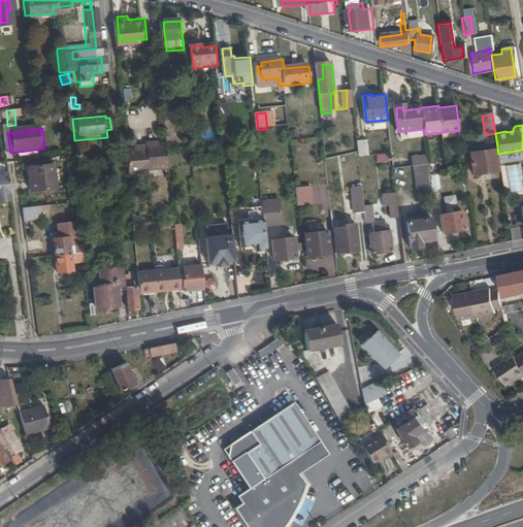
[(130,151),(122,151),(122,154),(124,172),(144,170),(143,168),(164,166),(163,153),(162,144),(154,145),(151,145),(151,143),(141,143),(141,146),(134,146),(134,150),(130,151)]
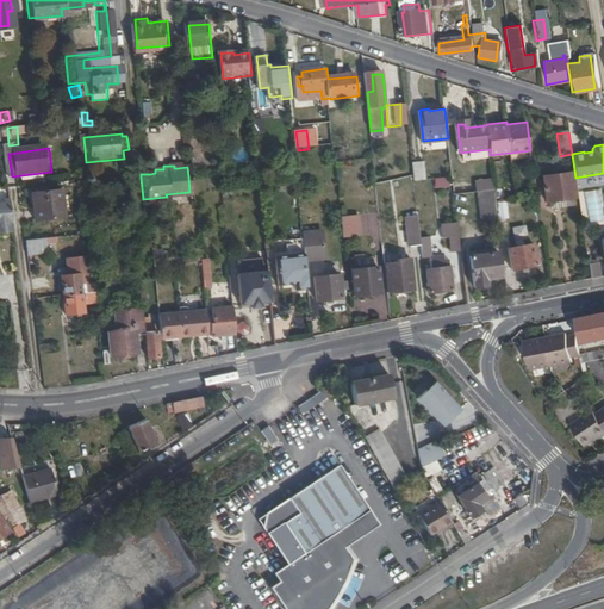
[(415,178),(416,185),(429,184),(427,166),(413,167),(415,178)]
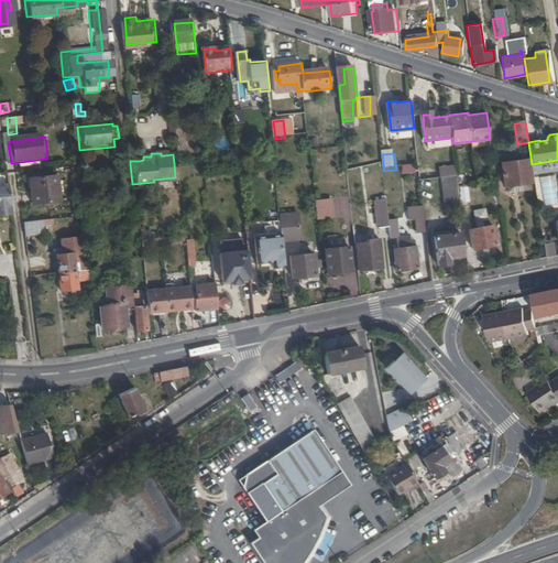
[(502,165),(506,187),(529,184),(532,184),(528,161),(502,165)]
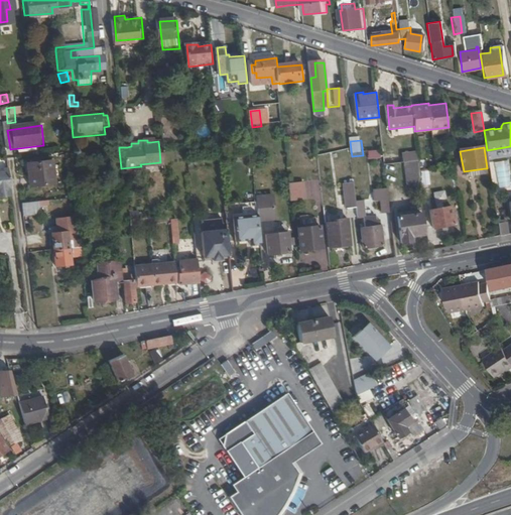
[(364,160),(376,158),(375,150),(363,152),(364,160)]
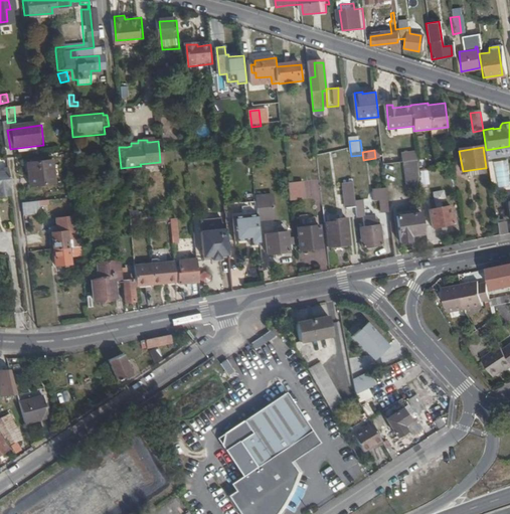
[(56,161),(32,164),(33,177),(36,177),(37,187),(59,184),(56,161)]
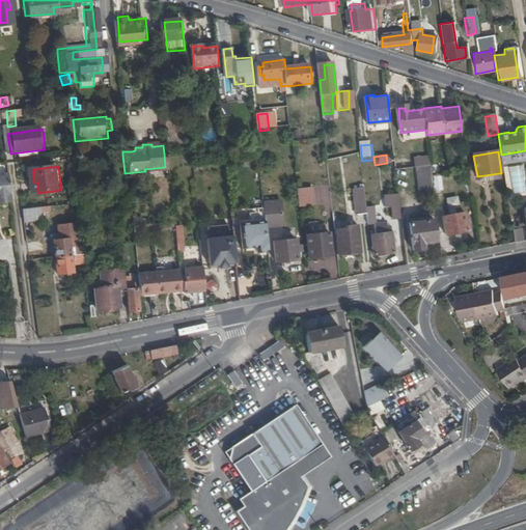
[(419,197),(435,195),(432,175),(431,166),(415,168),(419,197)]
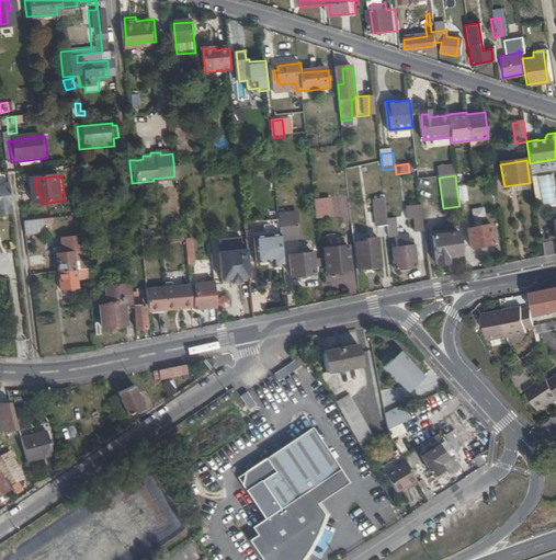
[(3,214),(18,213),(13,182),(0,183),(0,208),(3,208),(3,214)]
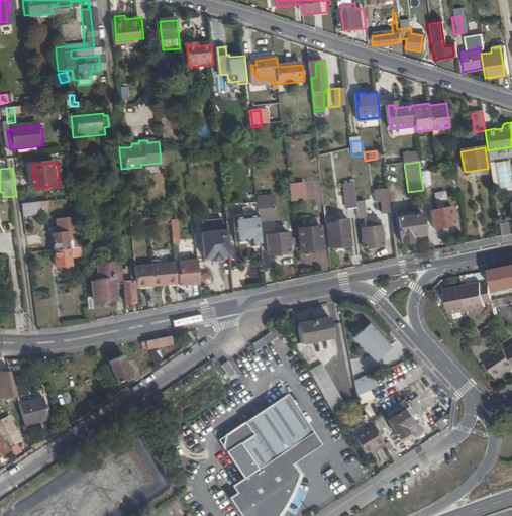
[(486,169),(465,172),(465,179),(487,176),(486,169)]
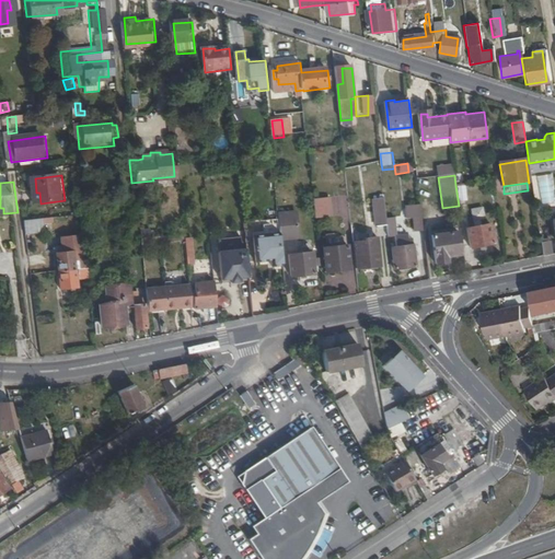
[(466,184),(458,185),(460,201),(469,201),(466,184)]
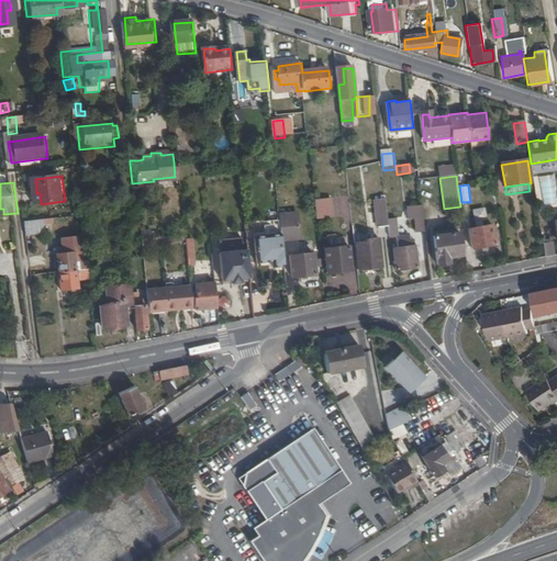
[(333,201),(315,202),(318,222),(335,220),(333,201)]
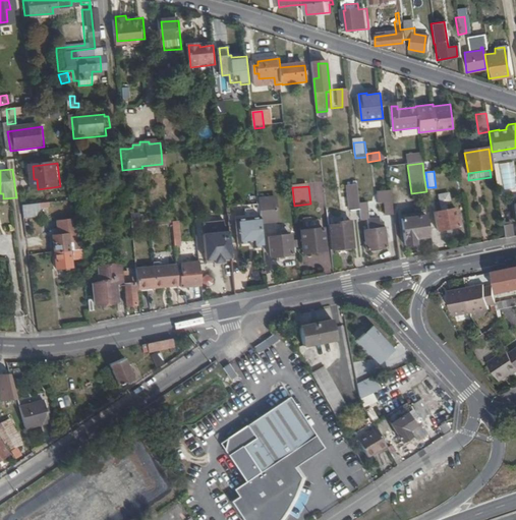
[(352,213),(361,212),(362,222),(368,221),(366,206),(361,207),(358,186),(349,187),(352,213)]
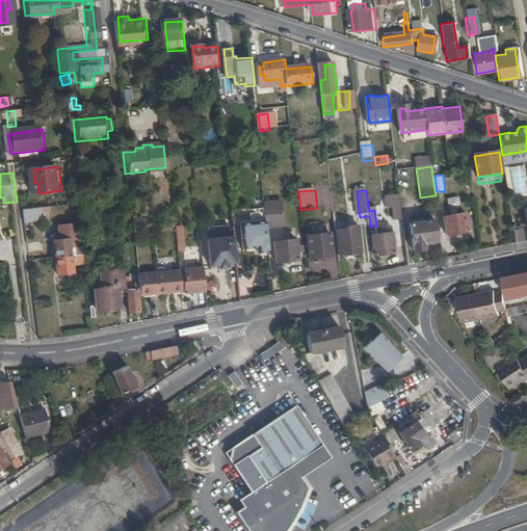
[(242,193),(233,193),(234,211),(244,211),(242,193)]
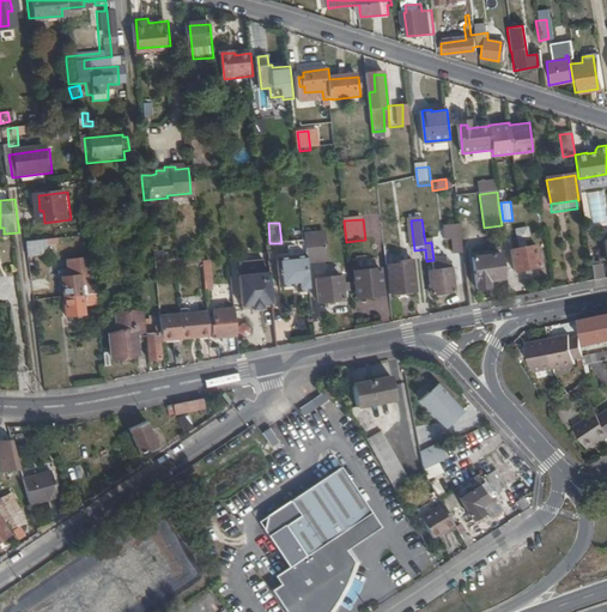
[(530,240),(529,228),(516,230),(520,249),(511,250),(515,272),(540,267),(536,246),(527,247),(526,240),(530,240)]
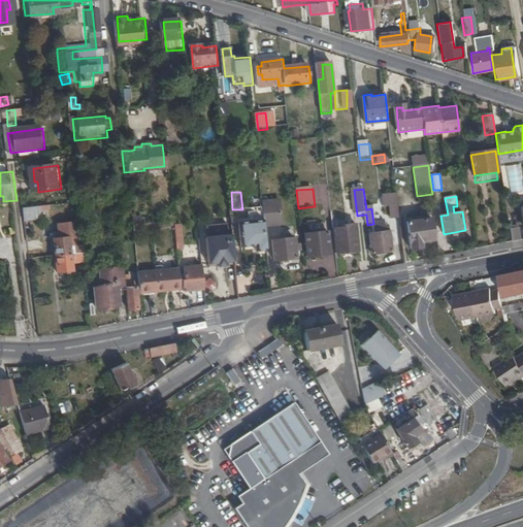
[(391,220),(399,219),(398,205),(389,206),(391,220)]
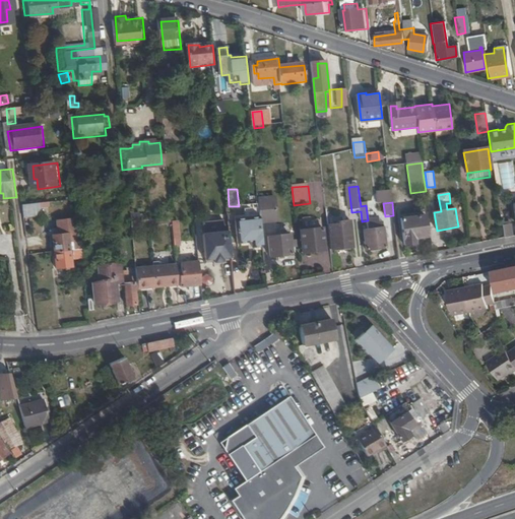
[(27,218),(47,215),(45,203),(26,205),(27,218)]
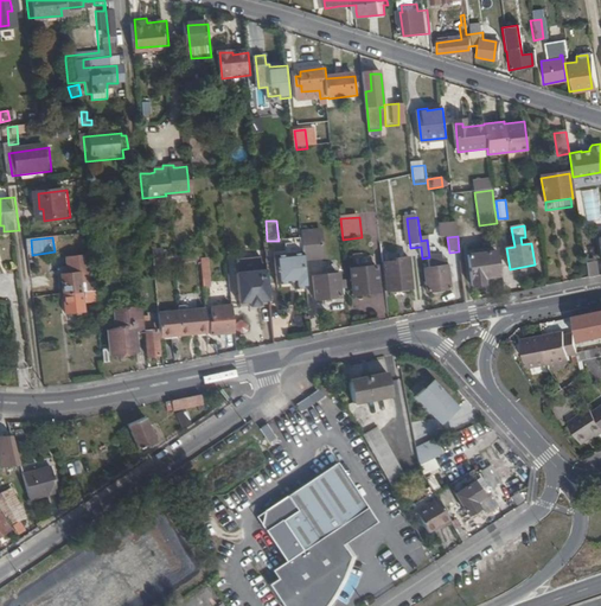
[(325,246),(307,247),(309,266),(327,265),(325,246)]
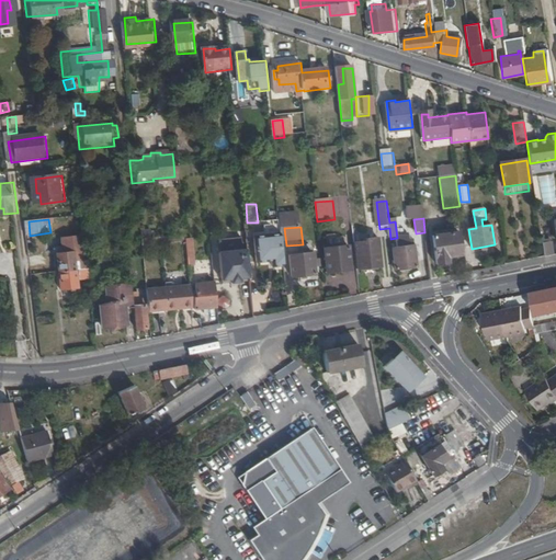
[(458,233),(433,237),(437,265),(449,263),(447,258),(461,254),(458,233)]
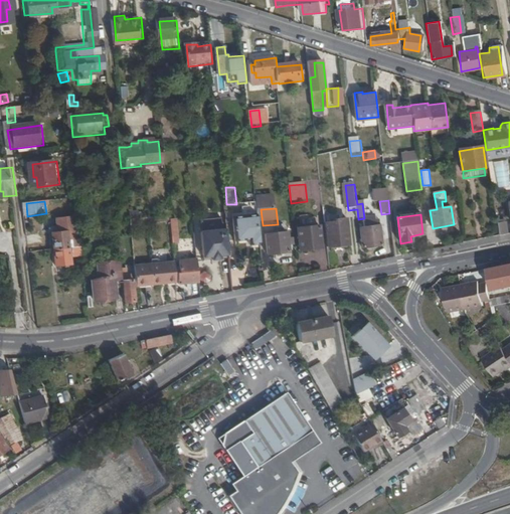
[(252,245),(264,244),(261,215),(236,217),(238,241),(249,240),(248,237),(252,237),(252,240),(252,245)]
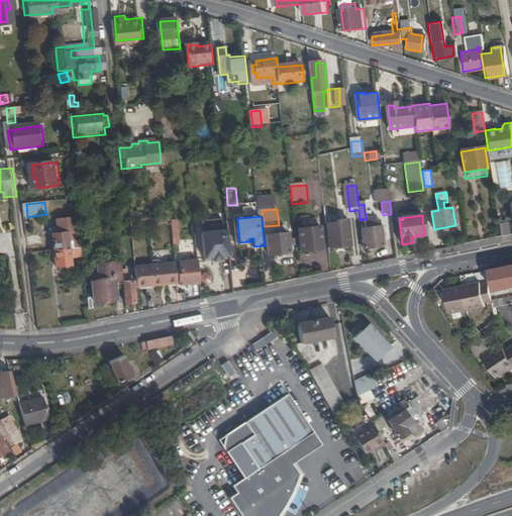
[(174,217),(133,221),(134,228),(174,224),(174,220),(174,217)]
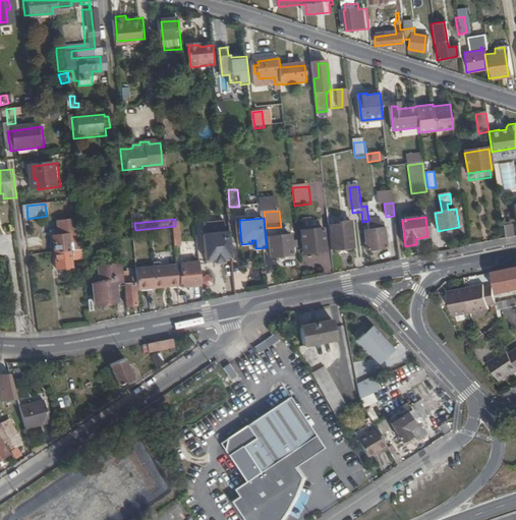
[(365,231),(368,251),(387,249),(384,219),(368,221),(369,231),(365,231)]
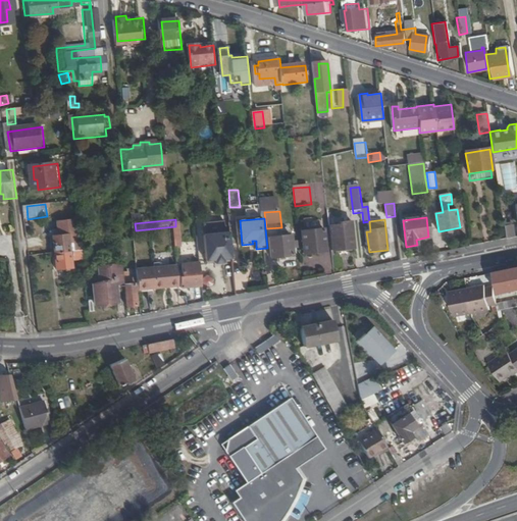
[(183,221),(175,222),(175,226),(177,248),(185,247),(183,221)]
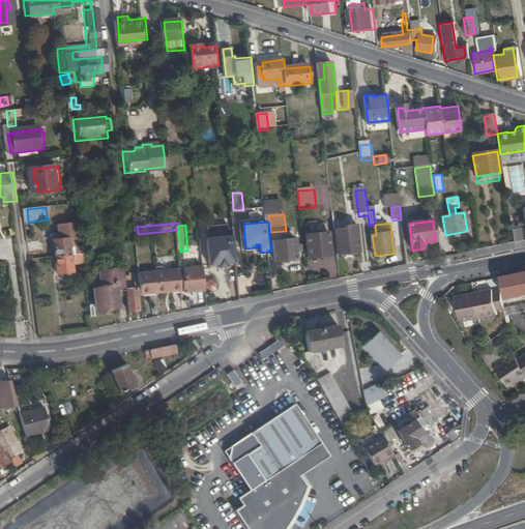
[(78,264),(88,263),(87,255),(84,231),(78,231),(78,226),(61,227),(63,239),(58,240),(61,274),(76,272),(75,256),(78,256),(78,264)]
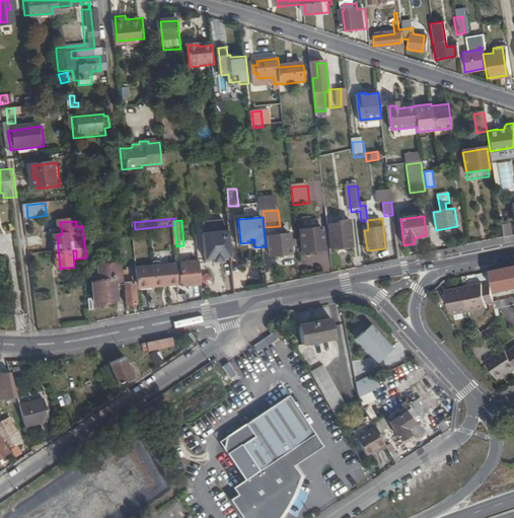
[(353,246),(351,221),(339,222),(339,224),(329,225),(333,249),(353,246)]
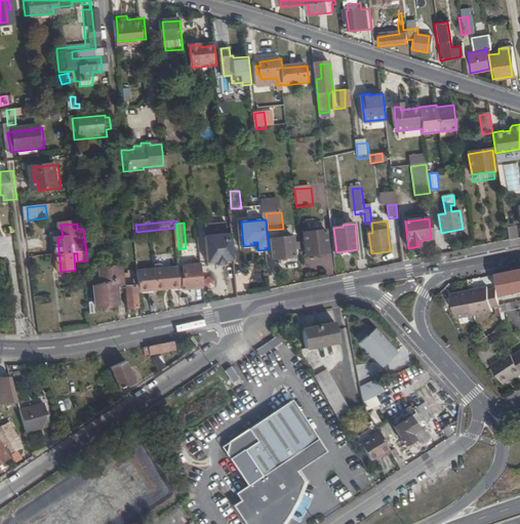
[(515,227),(507,228),(509,241),(517,239),(515,227)]
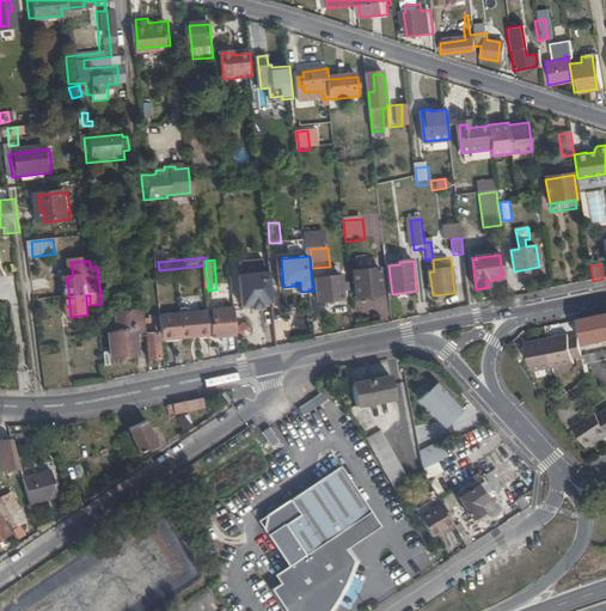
[(380,269),(355,273),(357,298),(383,295),(380,269)]
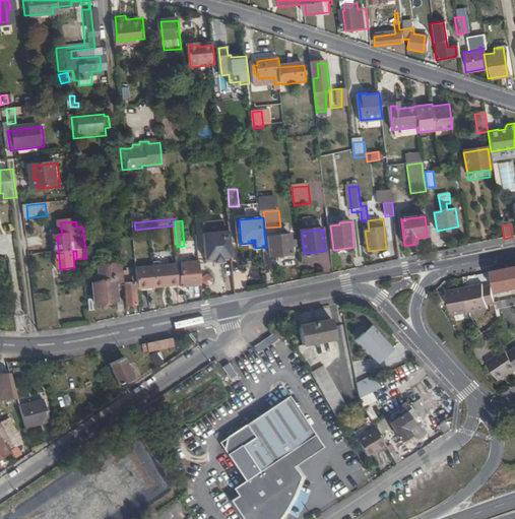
[(226,258),(234,257),(232,232),(205,234),(208,260),(217,259),(226,258)]
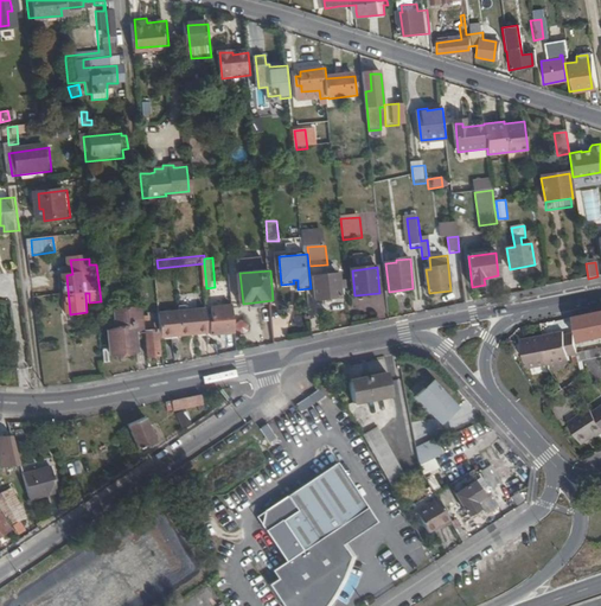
[(340,275),(315,278),(318,300),(343,298),(340,275)]
